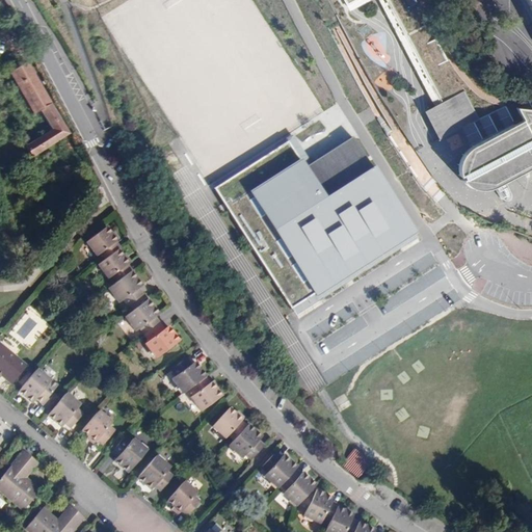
[(422,0),(344,0),(348,7),(362,0),(380,0),(432,105),(420,110),(434,140),(459,128),(480,118),(422,0)]
